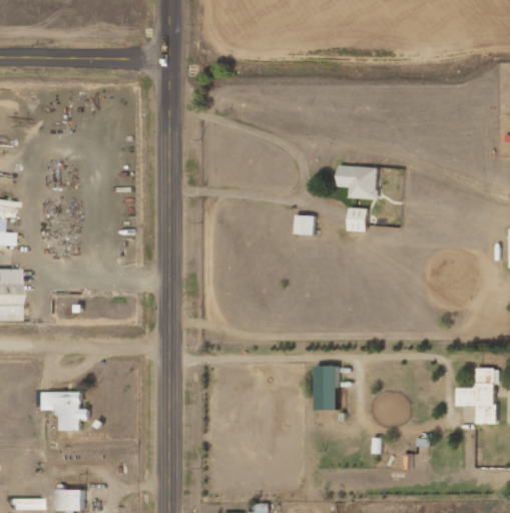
[(376,198),(376,166),(336,166),(336,186),(348,186),(348,198),(376,198)]
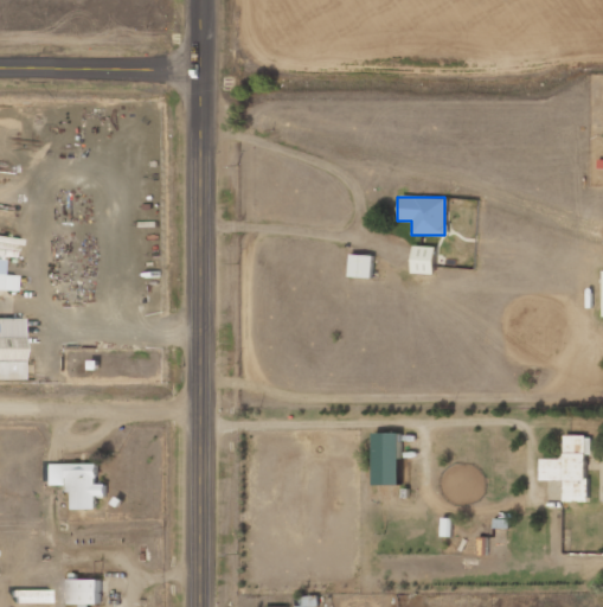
[(431,274),(432,247),(410,246),(409,274),(431,274)]
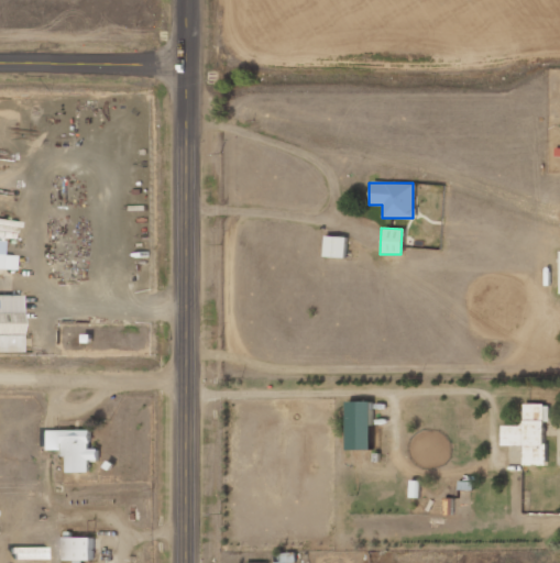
[(343,236),(322,235),(321,256),(342,257),(343,236)]
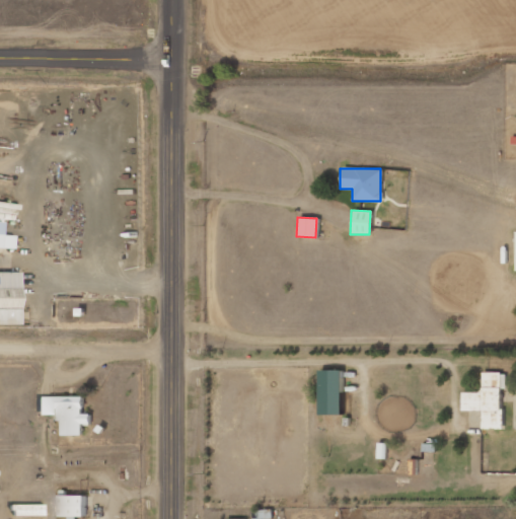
[(0,248),(11,249),(12,236),(0,235),(0,248)]
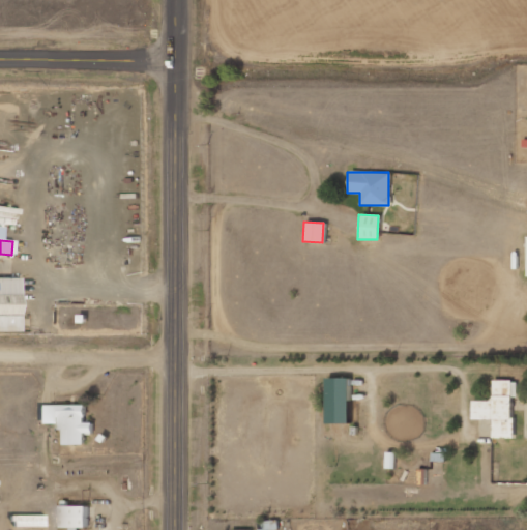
[(0,331),(16,331),(16,278),(0,278),(0,331)]
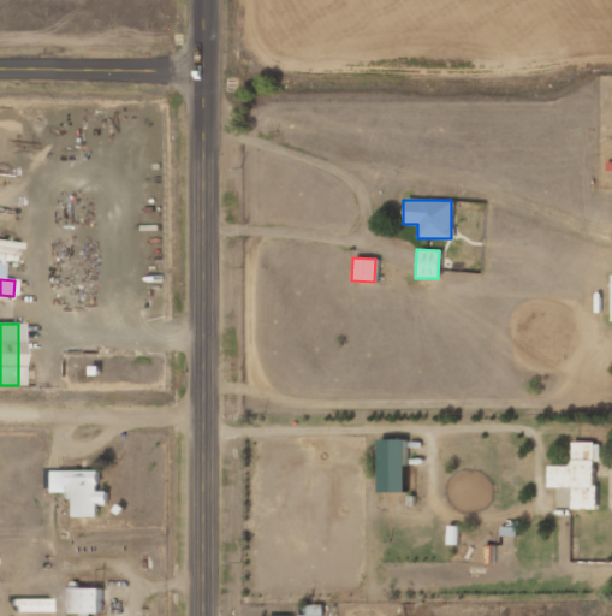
[(404,492),(404,439),(376,439),(376,492),(404,492)]
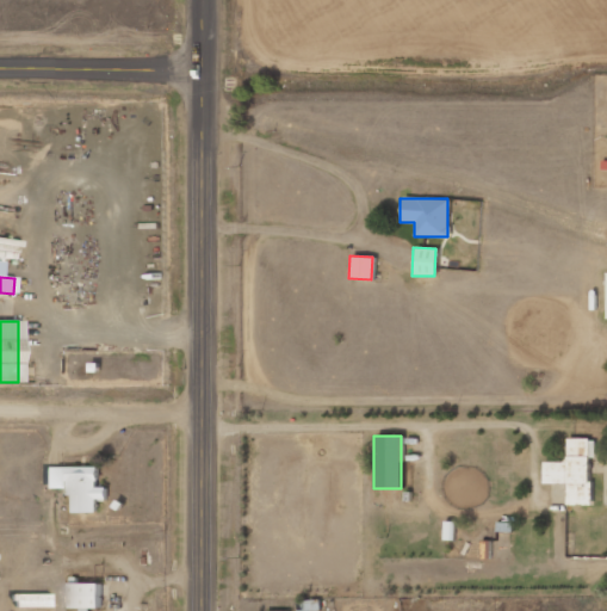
[(588,505),(588,457),(593,457),(593,438),(564,438),(564,462),(542,462),(542,483),(565,483),(565,505),(588,505)]
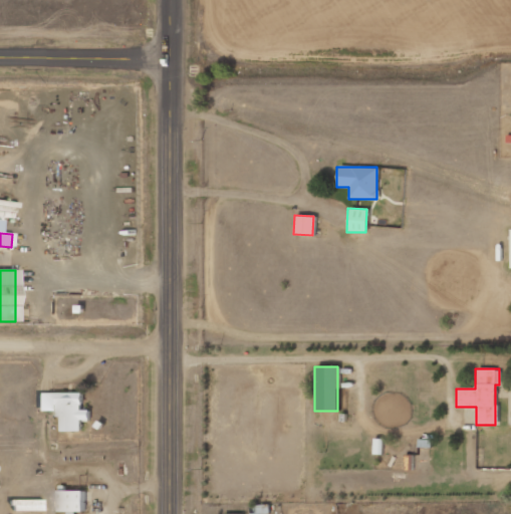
[(35,411),(53,411),(53,416),(59,416),(59,431),(79,431),(79,420),(87,420),(87,410),(80,410),(80,393),(35,393),(35,411)]
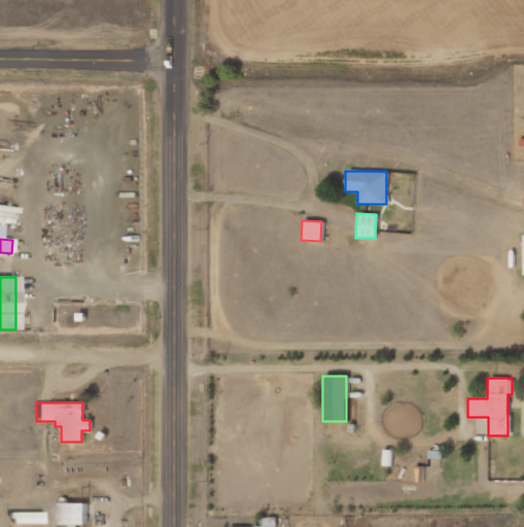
[(8,525),(40,524),(40,513),(8,514),(8,525)]
